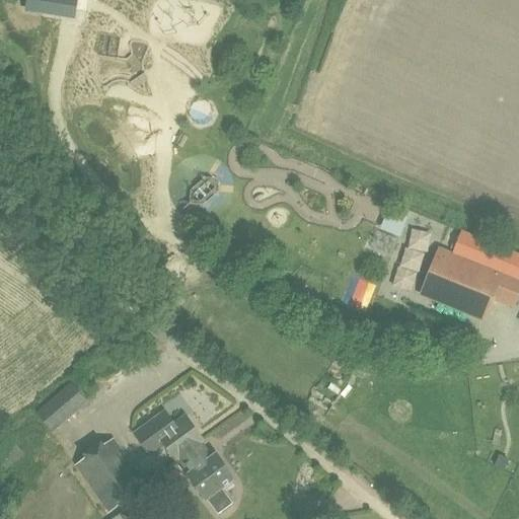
[(78,0),(26,0),(25,9),(75,17),(78,0)]
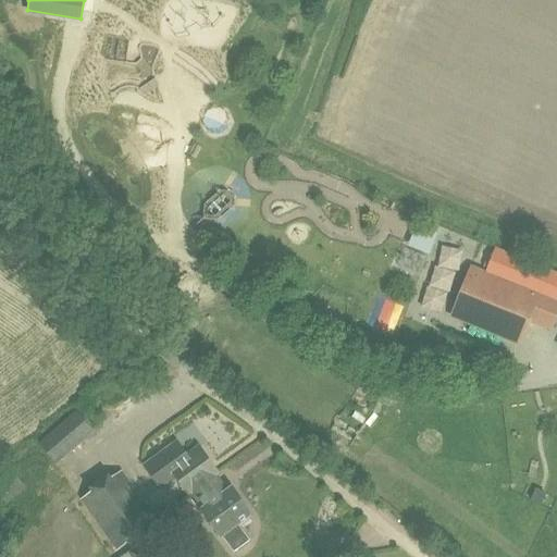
[(236,221),(248,194),(230,185),(217,212),(236,221)]
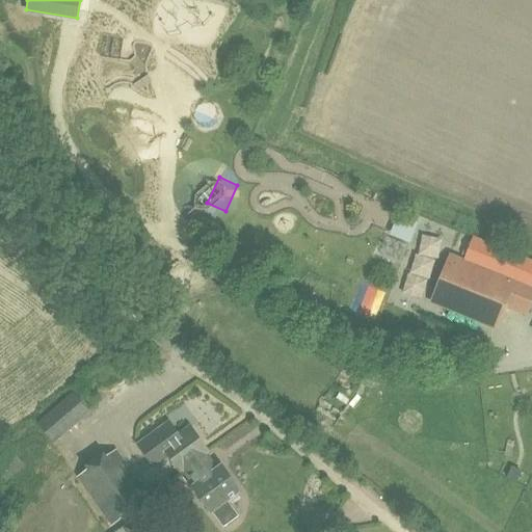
[(430,302),(496,328),(505,307),(527,315),(531,301),(531,287),(450,255),(430,302)]
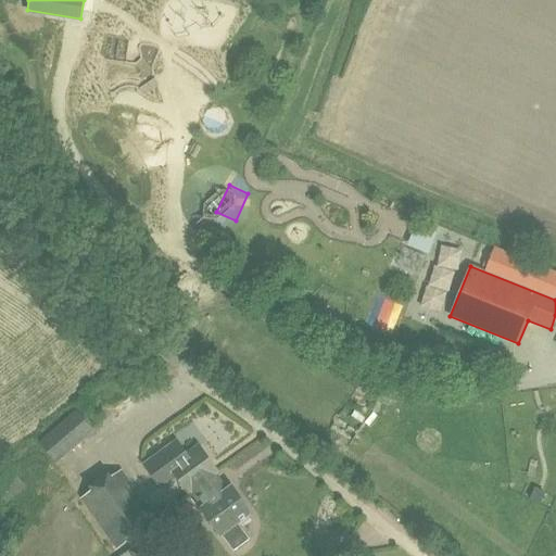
[(403,335),(412,307),(403,305),(394,331),(403,335)]
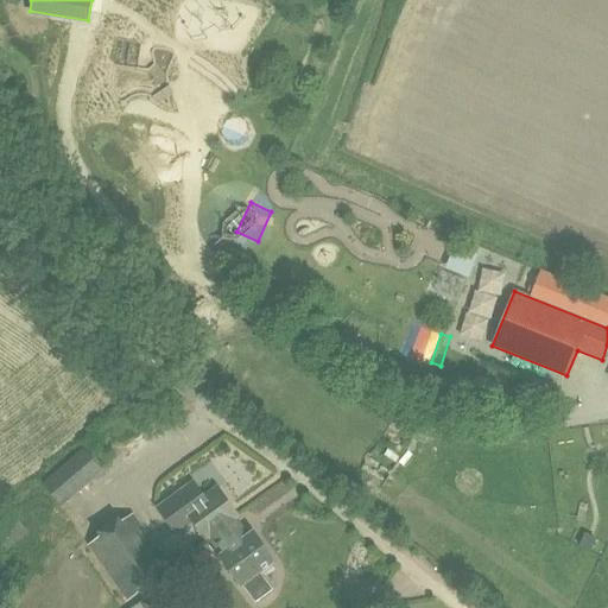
[(607,372),(593,366),(588,378),(607,385),(607,372)]
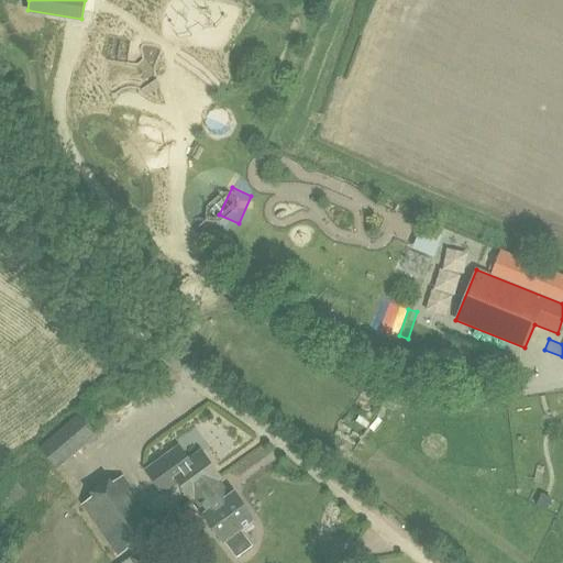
[(57,470),(97,437),(77,414),(39,448),(57,470)]
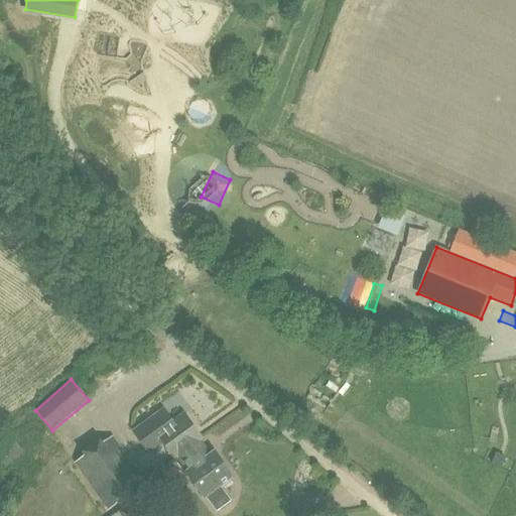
[(179,457),(200,441),(203,439),(185,415),(174,423),(164,411),(134,433),(149,454),(164,442),(176,459),(179,457)]
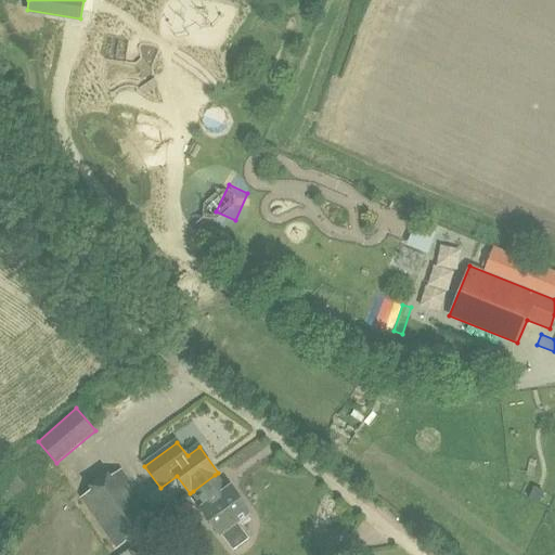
[(147,527),(158,519),(121,467),(112,475),(108,470),(87,486),(90,490),(80,497),(116,549),(127,541),(130,545),(151,530),(147,527)]
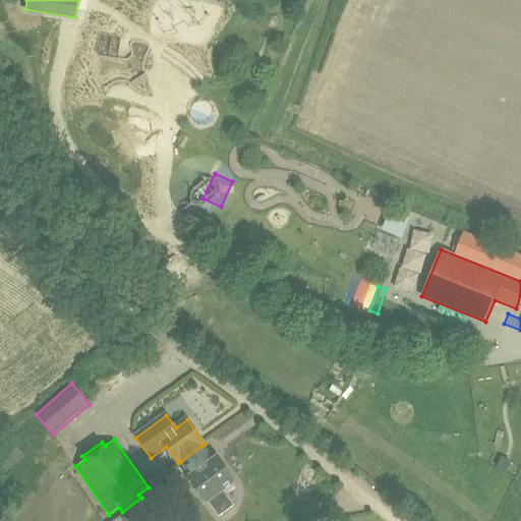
[(189,477),(219,517),(234,506),(222,489),(235,480),(218,457),(213,460),(201,446),(181,461),(191,476),(189,477)]
